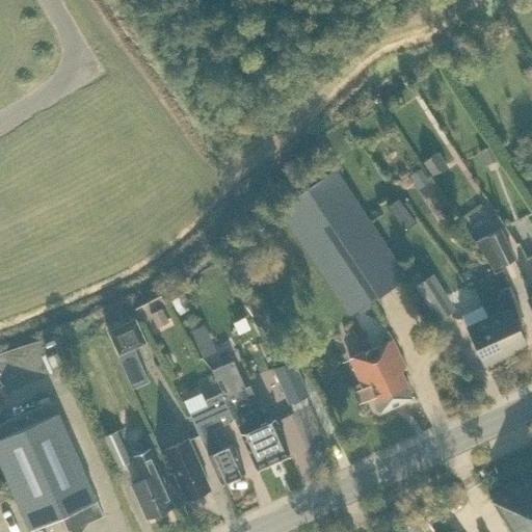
[(478,152),(486,165),(499,159),(490,145),(478,152)]
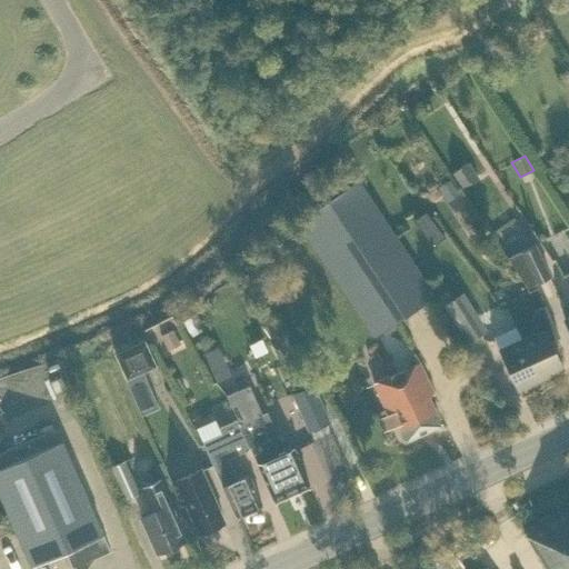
[(478,176),(468,162),(451,172),(461,187),(478,176)]
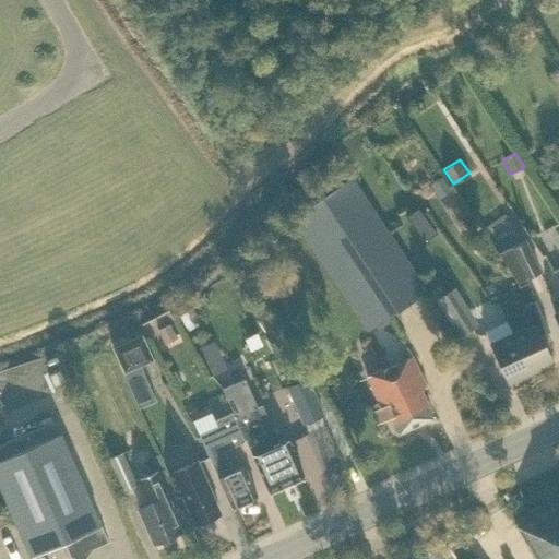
[(426,292),(352,178),(294,216),(368,330),(426,292)]
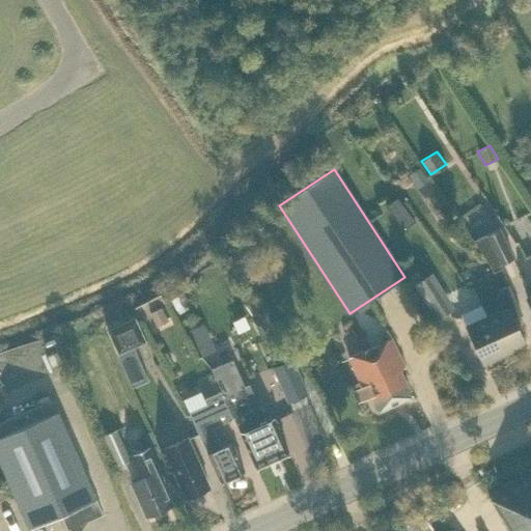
[(422,171),(411,178),(424,198),(436,190),(422,171)]
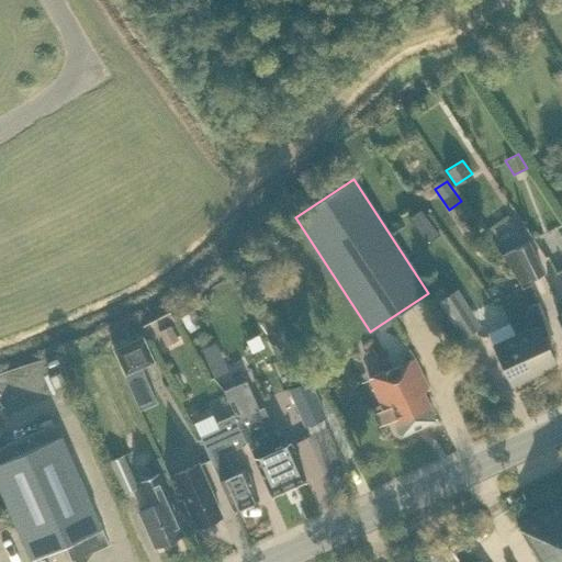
[(528,242),(501,255),(520,284),(543,273),(528,242)]
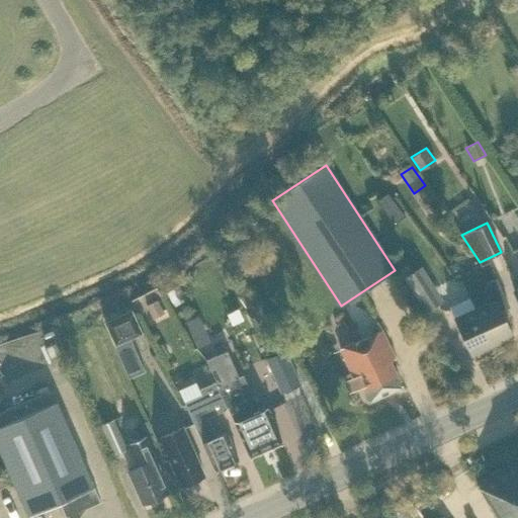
[(443,300),(421,266),(403,278),(425,313),(443,300)]
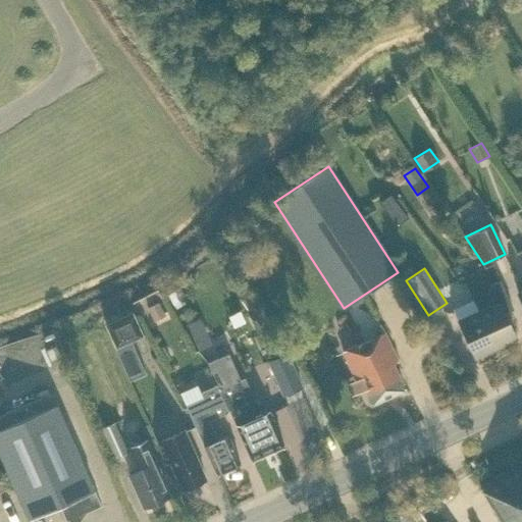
[(515,337),(504,313),(513,309),(500,279),(490,283),(488,293),(494,305),(479,312),(494,347),(515,337)]
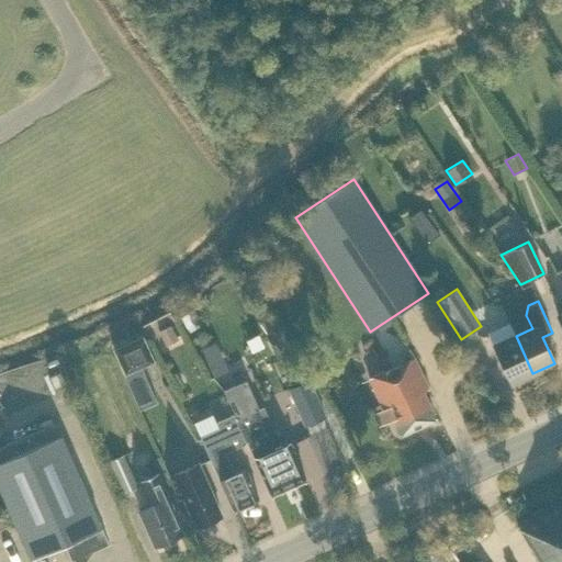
[(158,333),(167,347),(179,340),(170,326),(158,333)]
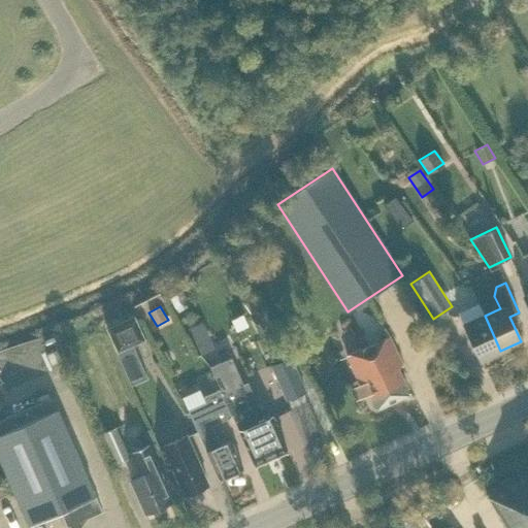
[(134,316),(105,329),(117,353),(144,340),(134,316)]
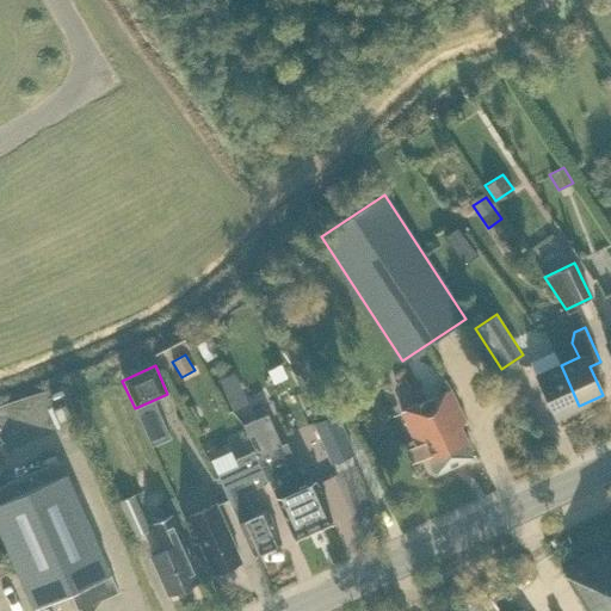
[(314,420),(326,414),(304,365),(291,371),(314,420)]
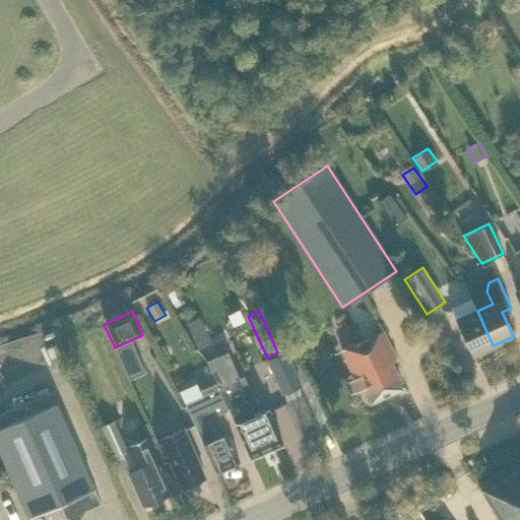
[(493,345),(477,311),(456,320),(472,354),(493,345)]
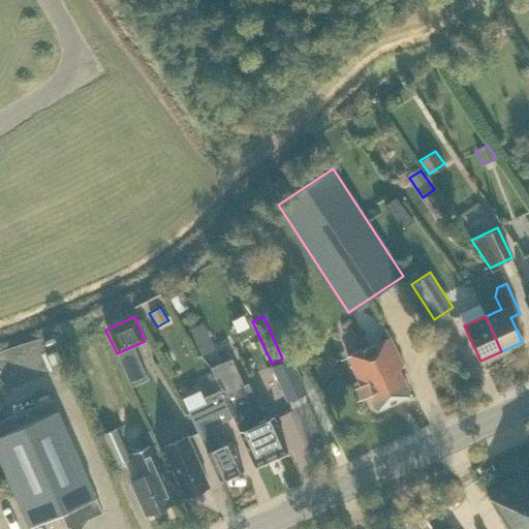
[(293,362),(310,354),(301,334),(289,339),(284,328),(277,331),(283,343),(285,342),(293,362)]
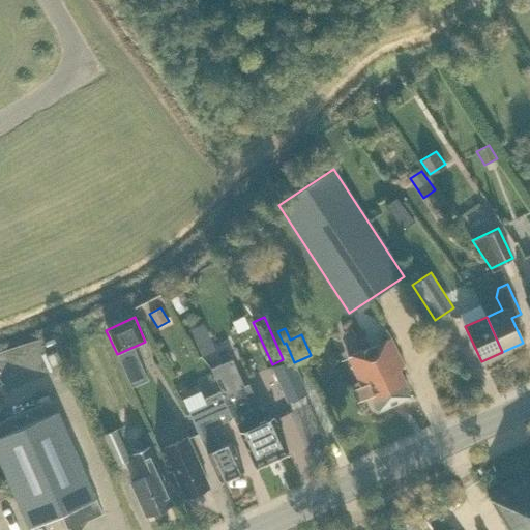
[(390,337),(348,356),(361,386),(365,384),(370,395),(377,410),(411,394),(399,369),(404,366),(390,337)]
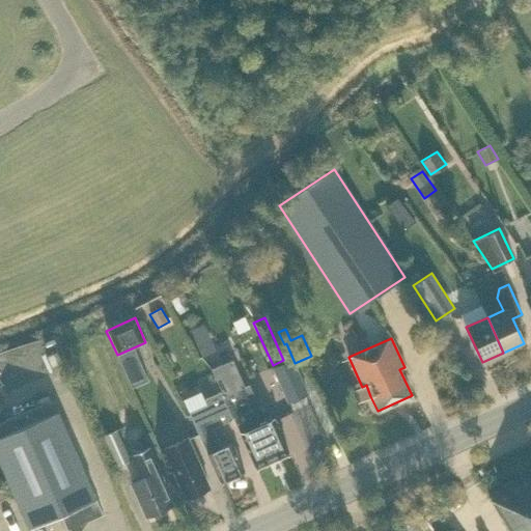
[(271,368),(280,388),(301,379),(291,359),(271,368)]
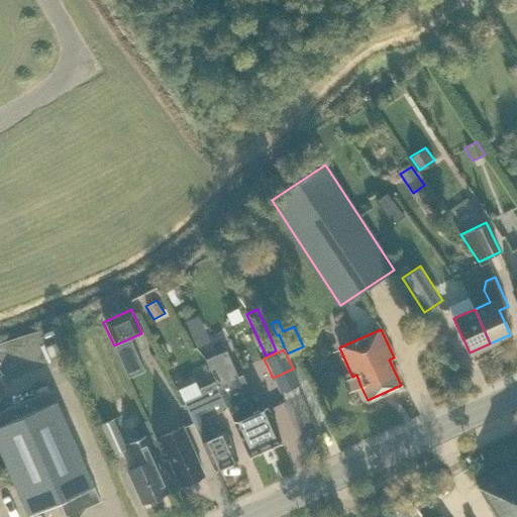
[(225,350),(205,359),(217,385),(219,391),(248,454),(281,440),(267,408),(254,413),(237,376),(225,350)]
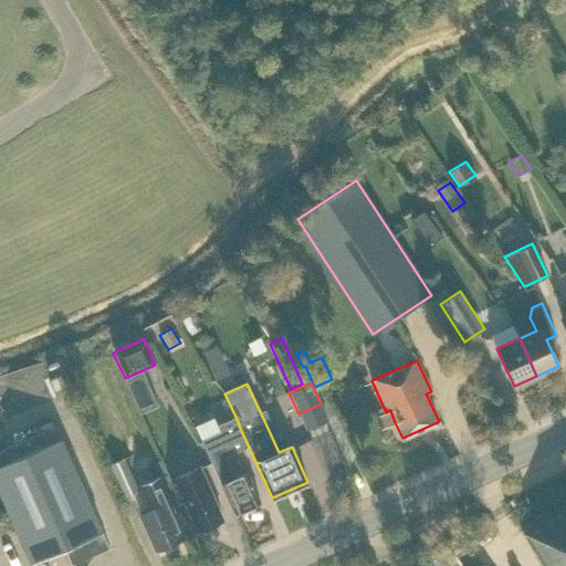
[(221,431),(201,440),(234,514),(261,503),(247,473),(236,478),(227,457),(248,448),(234,418),(218,425),(221,431)]
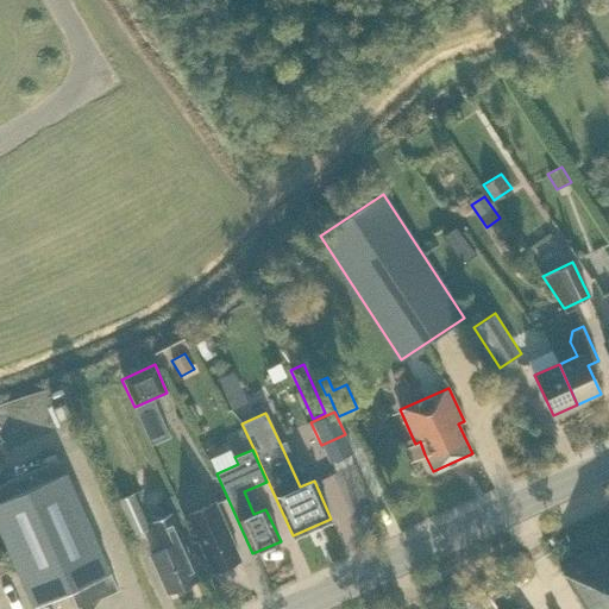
[(64,472),(58,459),(0,484),(0,533),(32,607),(69,590),(76,608),(79,608),(77,606),(81,604),(81,606),(86,608),(88,608),(99,596),(115,589),(117,590),(118,590),(110,572),(110,571),(66,471),(64,472)]
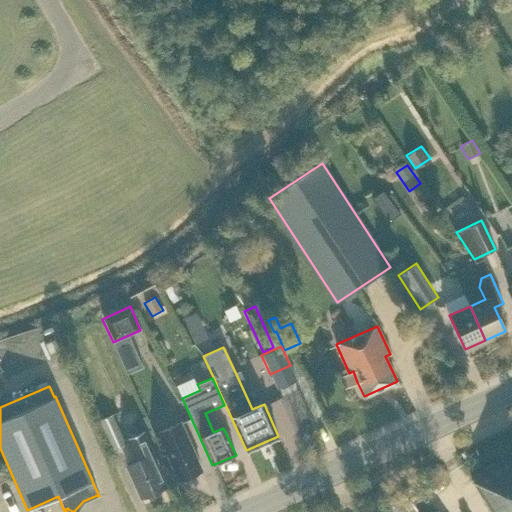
[(99,420),(112,451),(126,445),(112,415),(99,420)]
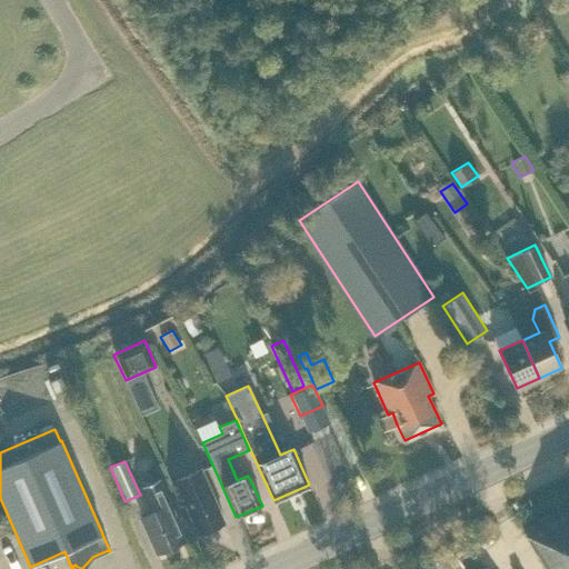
[(225,522),(210,491),(200,469),(170,482),(181,506),(186,505),(198,533),(225,522)]
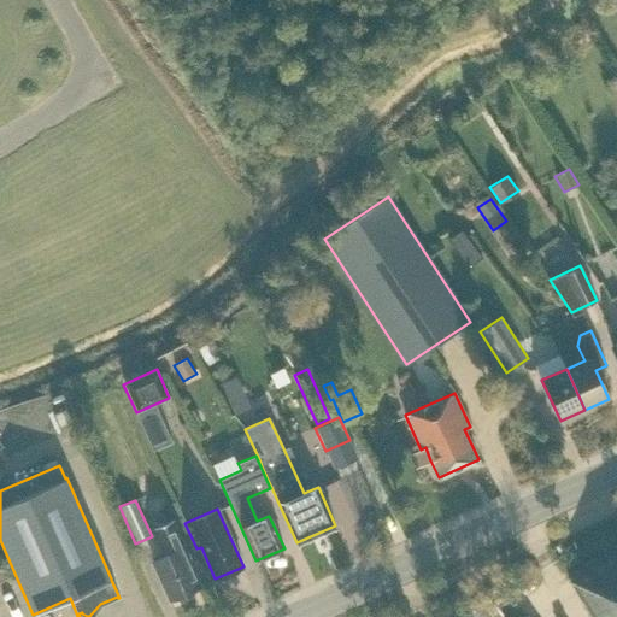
[(170,599),(199,586),(191,565),(193,565),(172,519),(154,528),(166,554),(152,560),(170,599)]
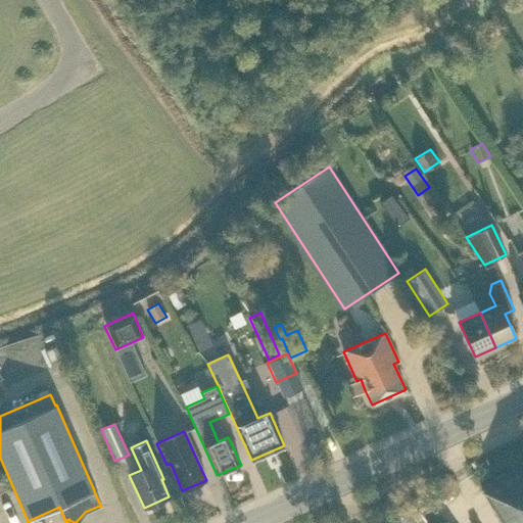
[(522,522),(522,460),(481,487),(504,522),(522,522)]
